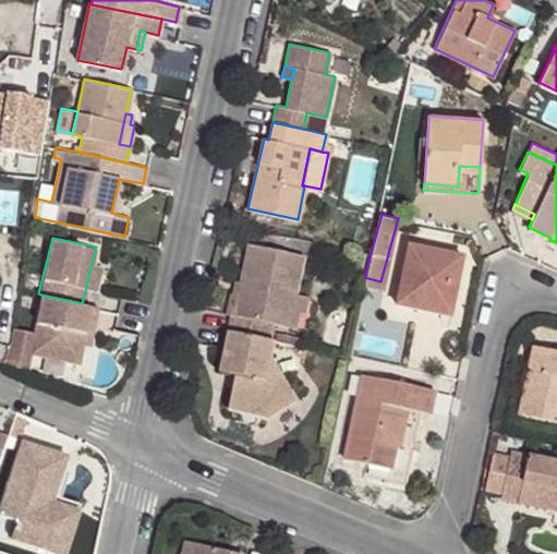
[(230,313),(227,329),(268,339),(271,322),(288,325),(294,292),(302,254),(247,242),(240,279),(232,313),(230,313)]
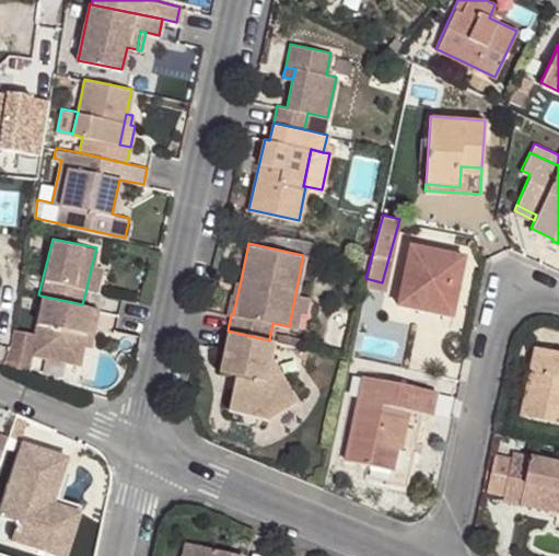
[(410,244),(397,303),(451,314),(463,255),(410,244)]
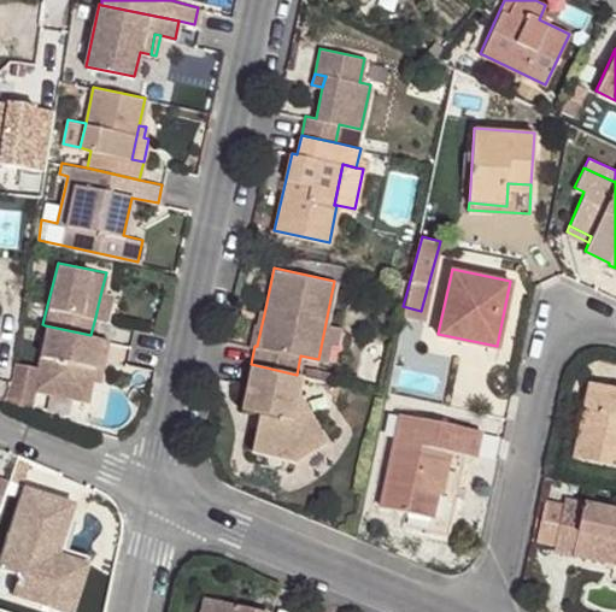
[(111,292),(101,290),(95,317),(104,318),(111,292)]
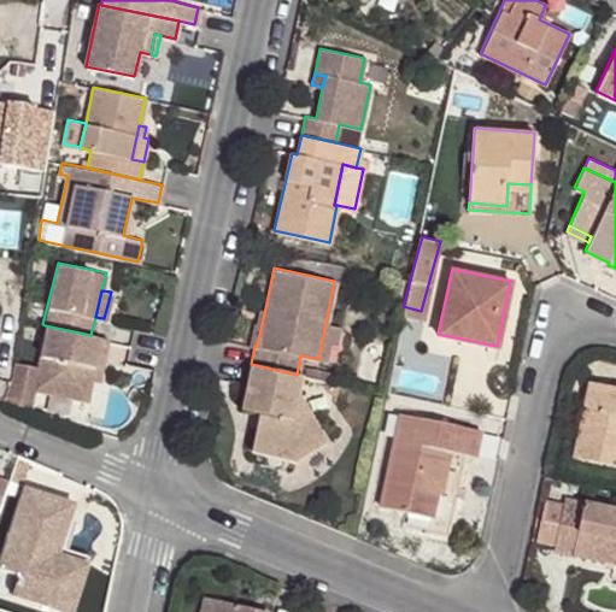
[(253,323),(248,345),(254,346),(257,346),(265,309),(260,307),(257,323),(253,323)]
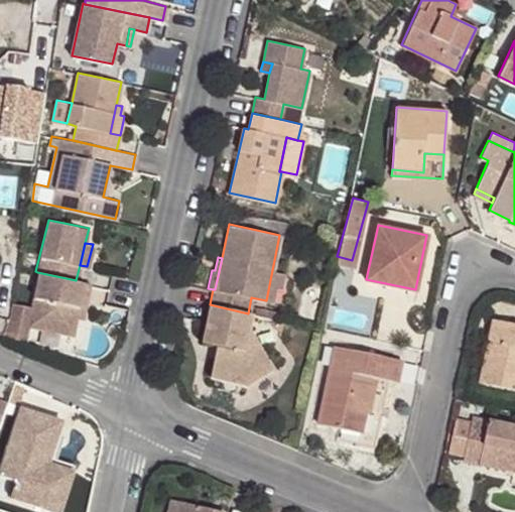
[(289,273),(272,270),(266,300),(283,304),(289,273)]
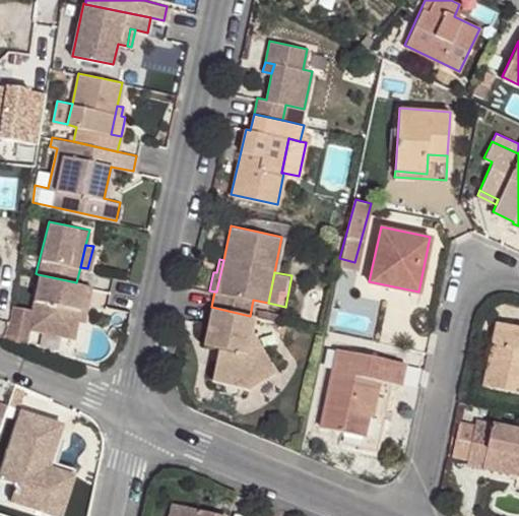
[(25,343),(29,326),(71,335),(75,318),(82,284),(76,282),(38,274),(31,307),(11,303),(9,318),(3,336),(25,343)]
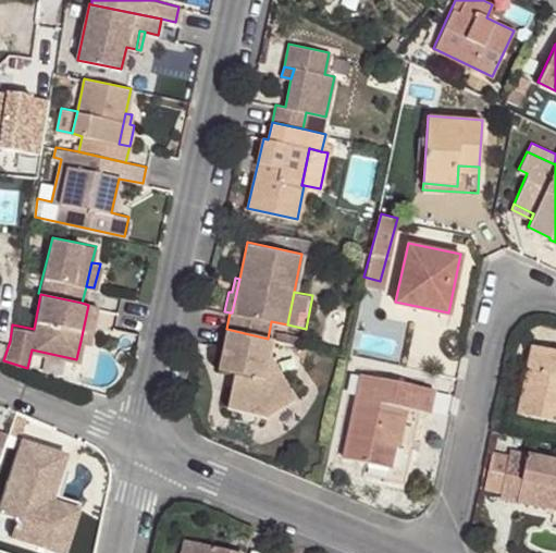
[(95,305),(88,305),(81,341),(87,343),(95,305)]
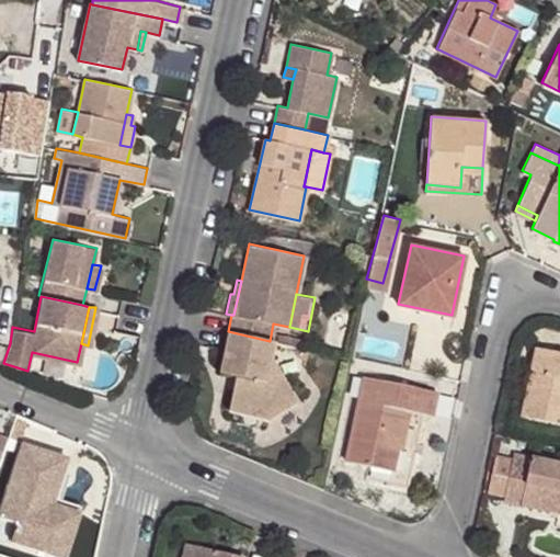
[(228,331),(219,372),(236,375),(228,410),(267,419),(298,399),(272,359),(275,342),(270,341),(228,331)]
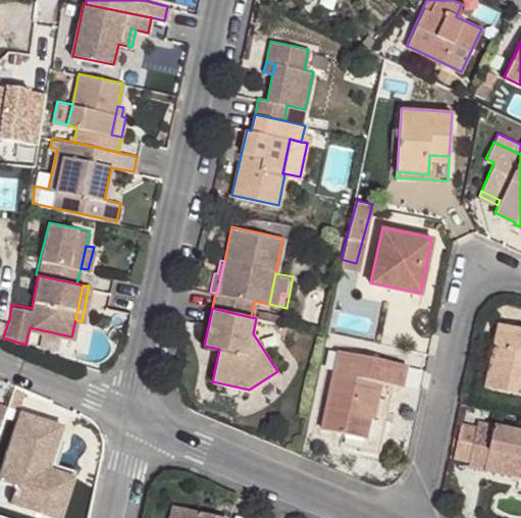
[(520,326),(498,321),(484,385),(520,393),(520,326)]
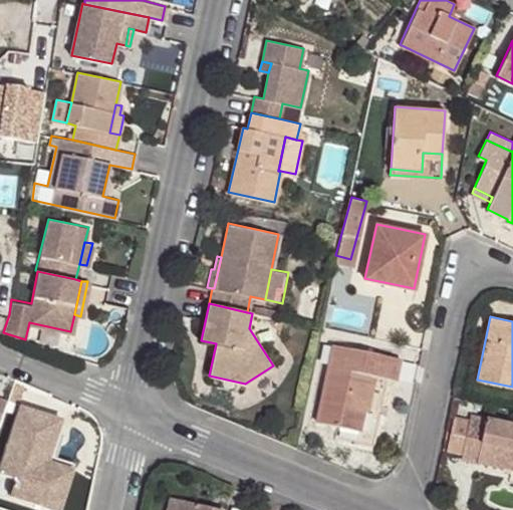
[(332,343),(316,420),(359,430),(371,373),(396,379),(400,357),(332,343)]
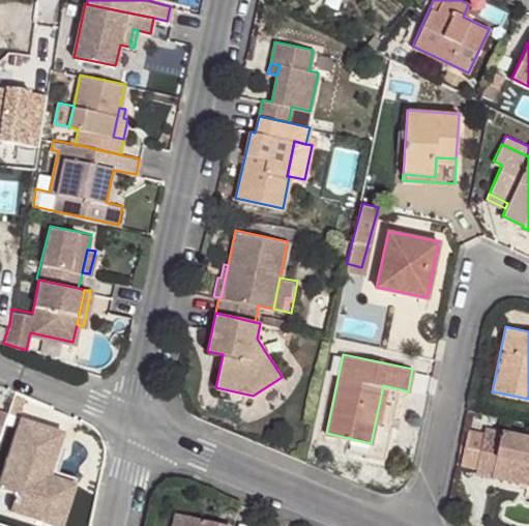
[(13,389),(7,408),(19,412),(25,393),(13,389)]
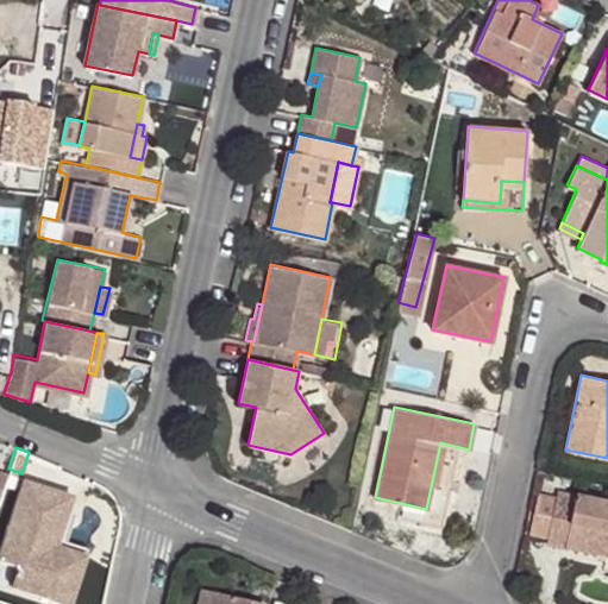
[(75,494),(81,478),(35,457),(27,473),(75,494)]
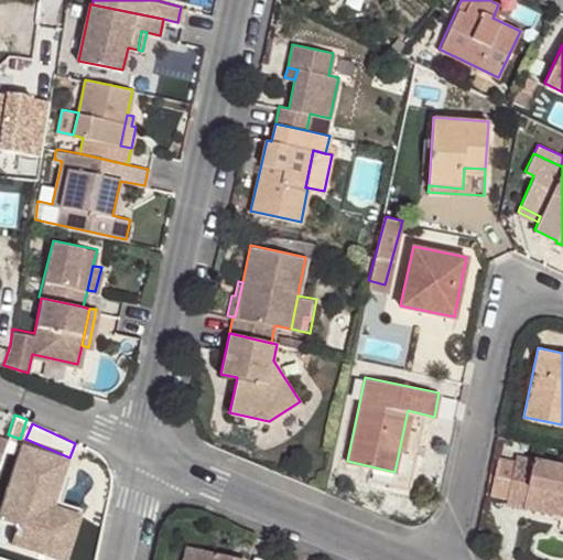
[(22,445),(20,453),(64,467),(67,460),(22,445)]
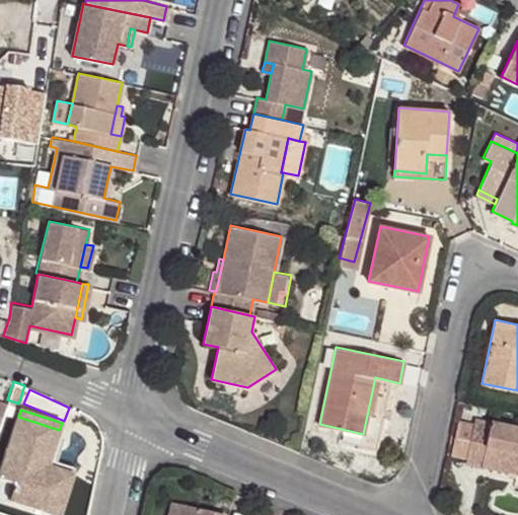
[(18,417),(0,472),(0,476),(15,482),(10,498),(49,511),(58,486),(52,484),(57,468),(49,465),(59,430),(18,417)]
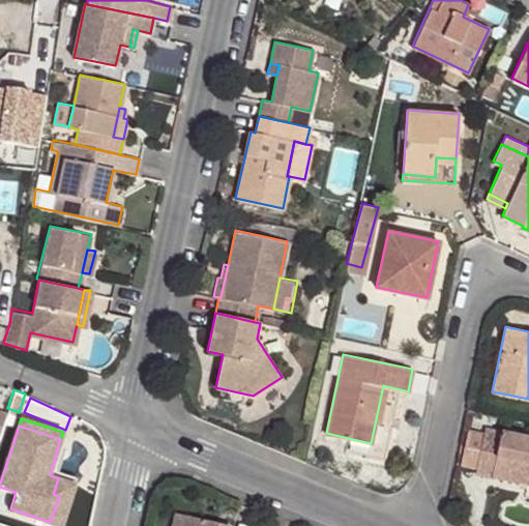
[(528,436),(485,427),(483,432),(476,466),(475,471),(527,481),(527,477),(528,477),(528,436)]
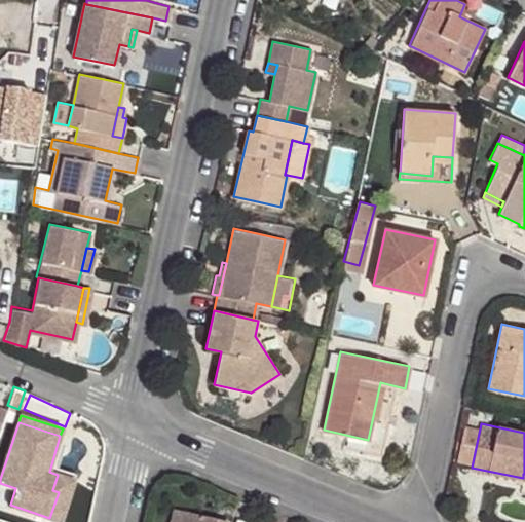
[(465,425),(458,458),(473,462),(480,429),(465,425)]
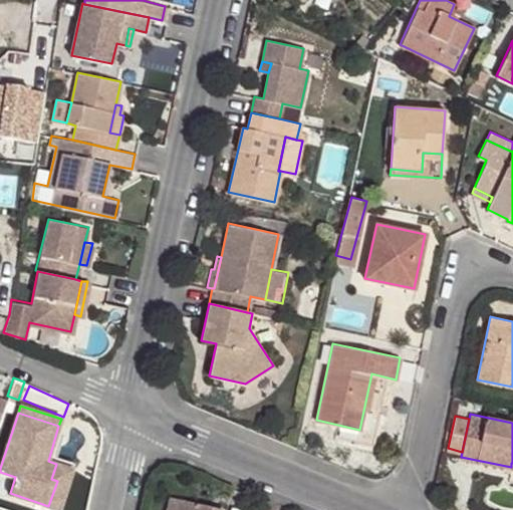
[(72,469),(56,464),(51,479),(57,481),(48,506),(59,509),(72,469)]
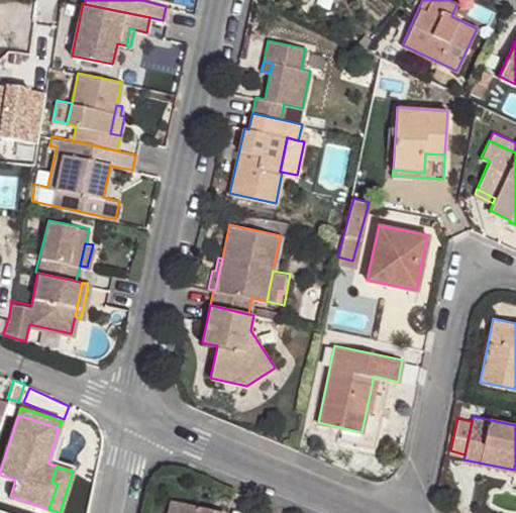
[(171,499),(167,512),(176,512),(180,501),(171,499)]
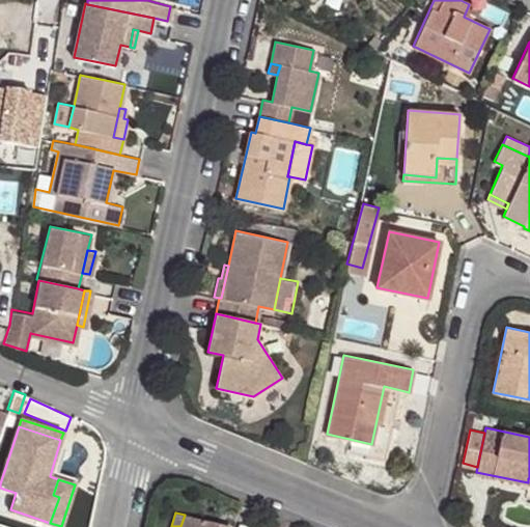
[(228,526),(185,515),(180,526),(228,526)]
